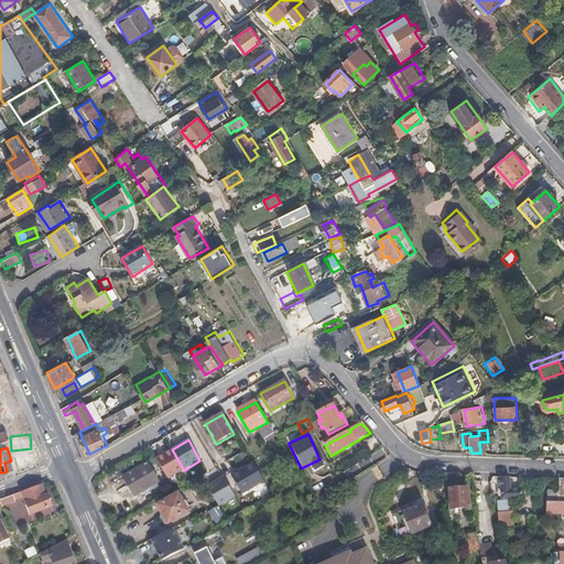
[(172,449),(155,458),(167,479),(184,470),(172,449)]
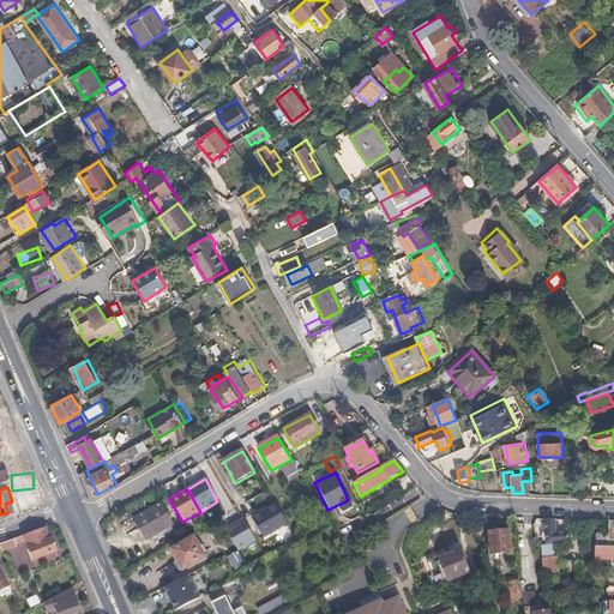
[(245,503),(251,515),(271,505),(265,493),(245,503)]
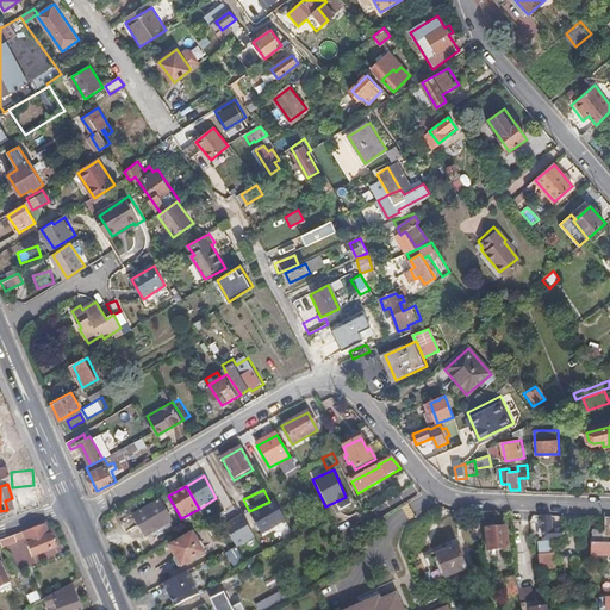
[(173,518),(160,496),(132,511),(145,535),(173,518)]
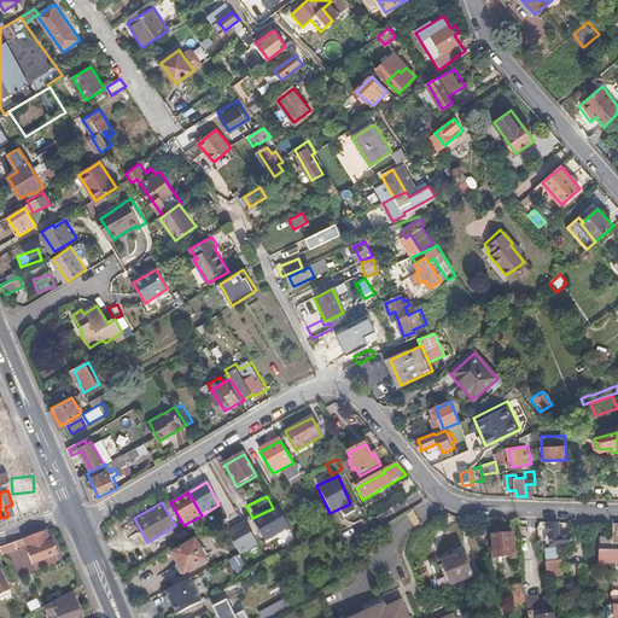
[(290,529),(278,508),(268,513),(269,514),(264,518),(263,517),(254,522),(266,542),(290,529)]
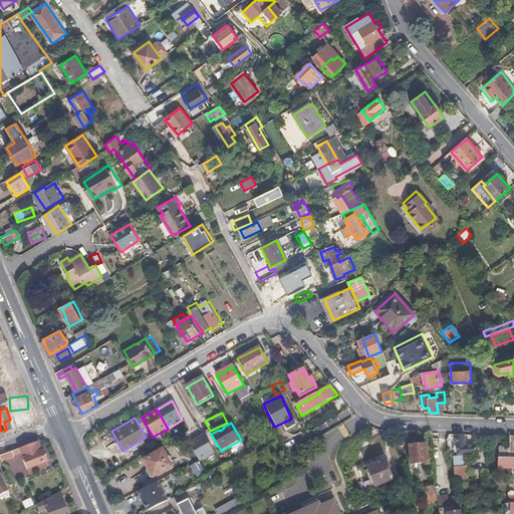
[(300,447),(289,424),(282,427),(284,432),(280,434),(287,449),(291,446),(294,450),(300,447)]
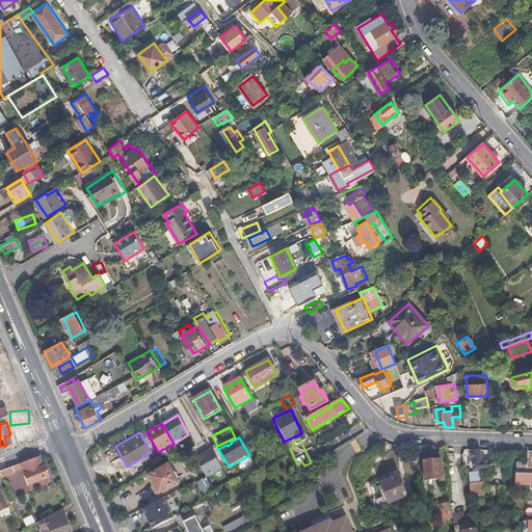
[(222,470),(211,450),(194,459),(206,478),(222,470)]
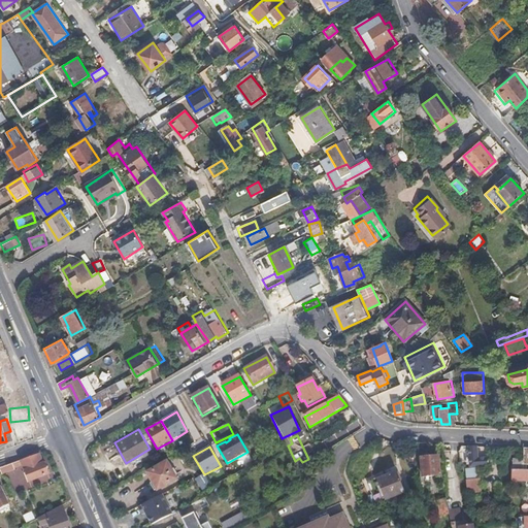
[(487,466),(487,458),(477,458),(477,447),(468,447),(468,468),(487,466)]
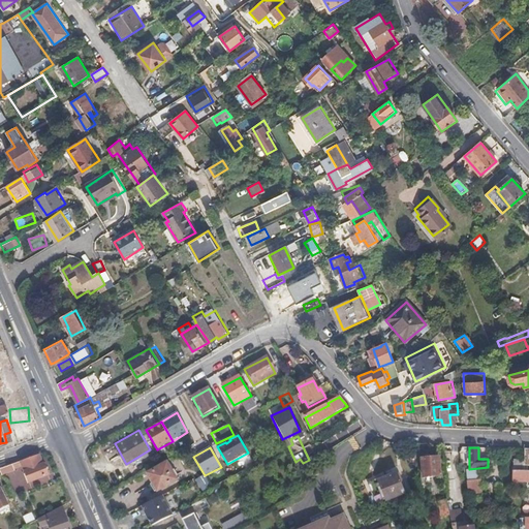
[(49,472),(44,462),(42,462),(39,453),(21,460),(29,479),(49,472)]
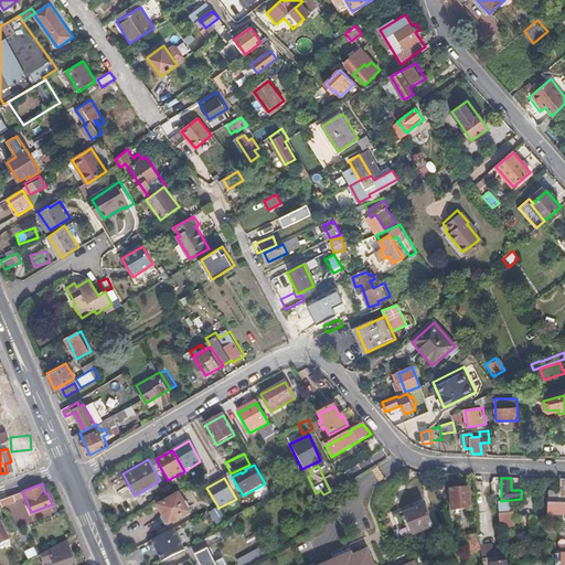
[(471,510),(470,490),(451,491),(454,511),(471,510)]
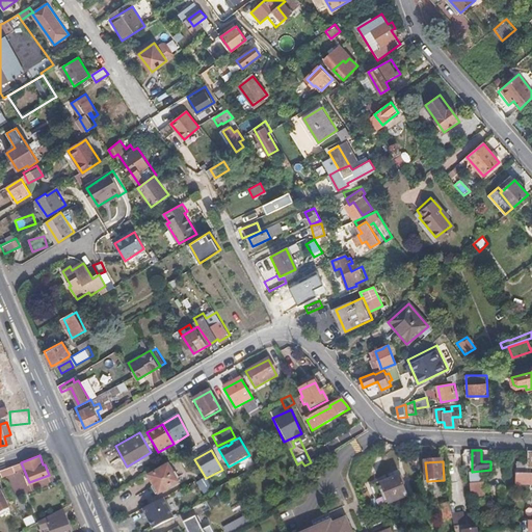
[(531,531),(531,472),(528,472),(528,469),(528,466),(517,466),(517,485),(531,485),(531,522),(525,522),(524,531),(531,531)]
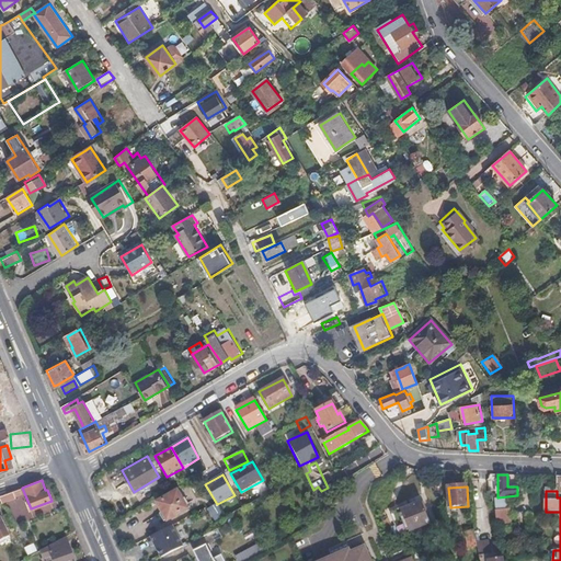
[(186,510),(176,493),(158,503),(167,519),(186,510)]
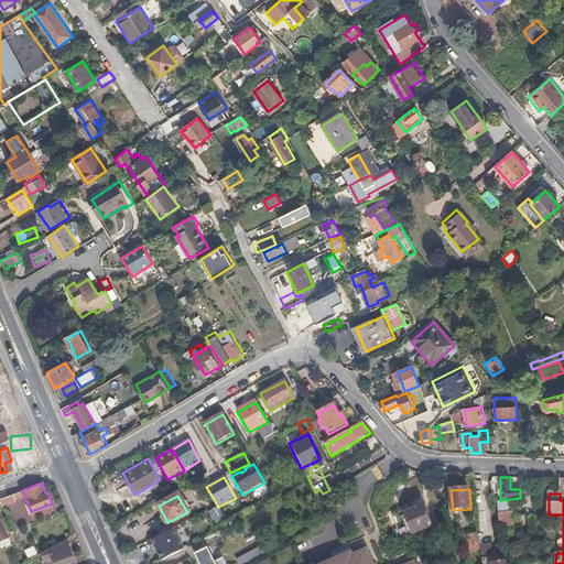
[(221,512),(218,507),(209,512),(213,518),(214,517),(221,512)]
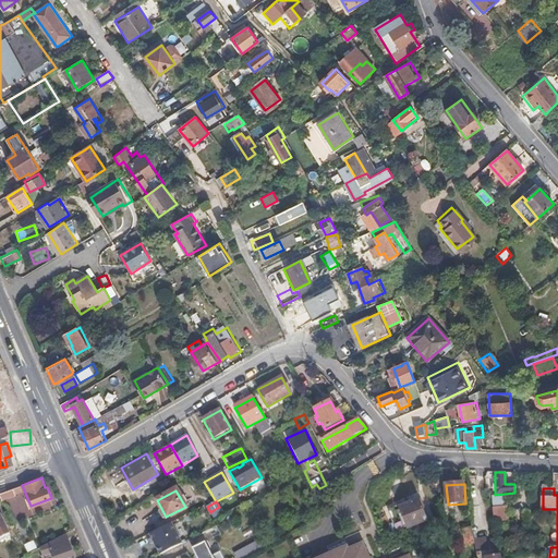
[(399,534),(410,529),(413,535),(431,528),(427,522),(419,501),(400,509),(398,506),(388,510),(399,534)]
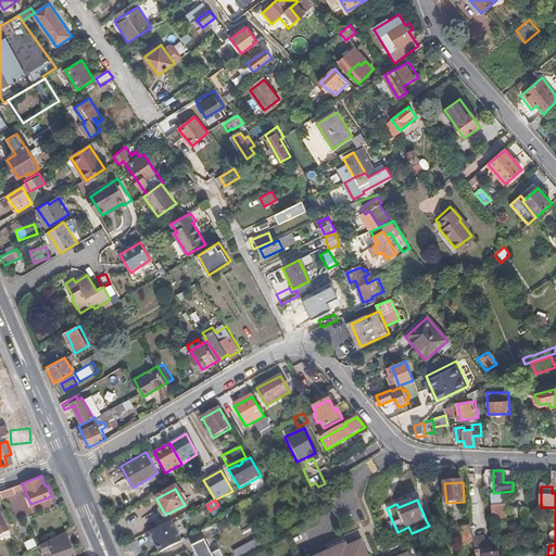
[(505,501),(490,503),(492,519),(507,517),(505,501)]
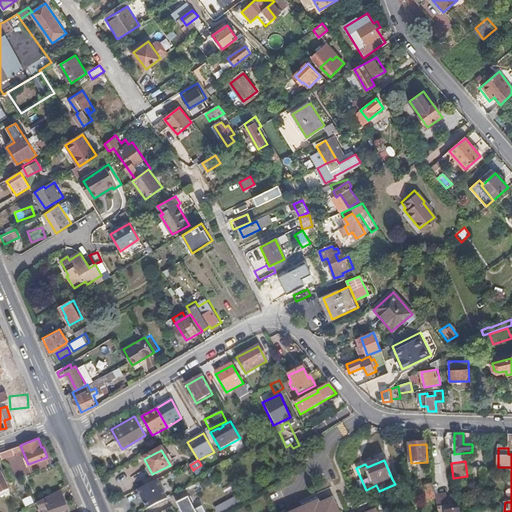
[(205,472),(201,465),(194,469),(193,470),(196,476),(205,472)]
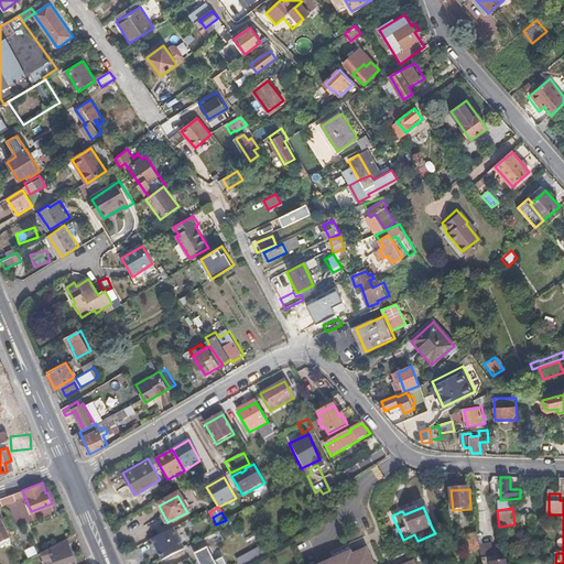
[(0,542),(10,538),(0,517),(0,542)]
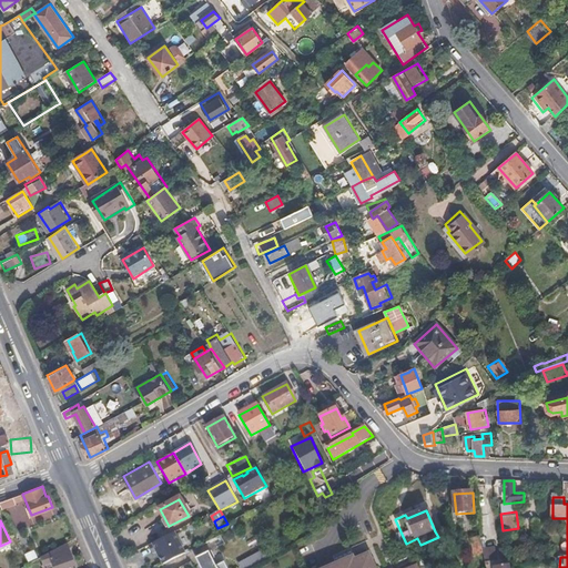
[(185,555),(173,533),(148,546),(152,553),(155,551),(163,566),(185,555)]
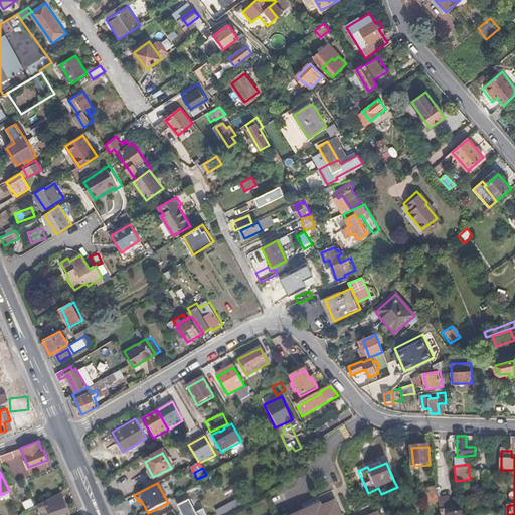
[(441,501),(438,488),(430,490),(433,504),(441,503),(441,501)]
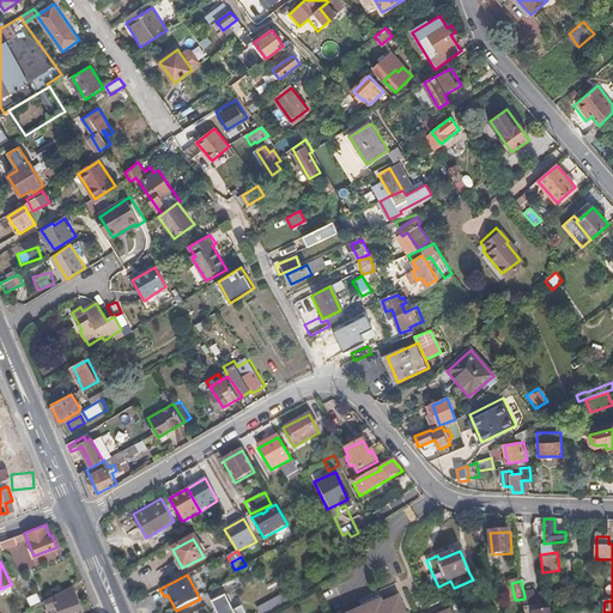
[(47,612),(82,612),(76,593),(71,594),(67,586),(43,599),(47,612)]
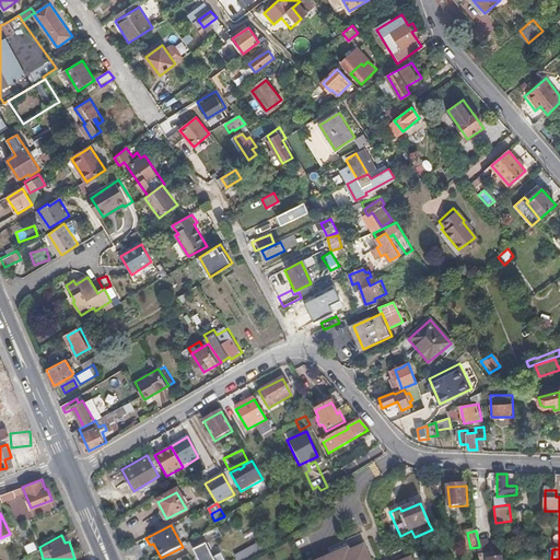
[(389,556),(392,556),(406,549),(403,541),(388,547),(387,548),(389,556)]
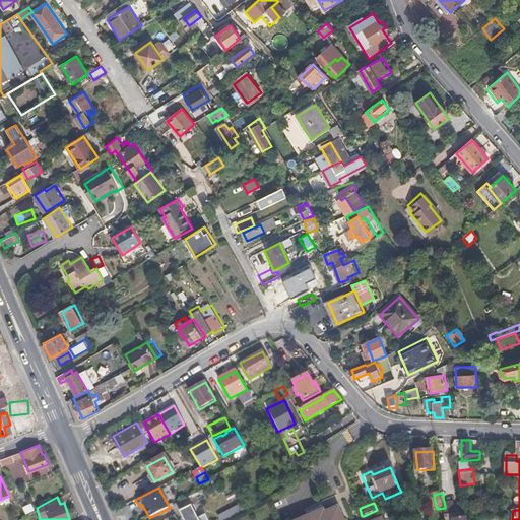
[(22,507),(24,515),(34,511),(30,504),(22,507)]
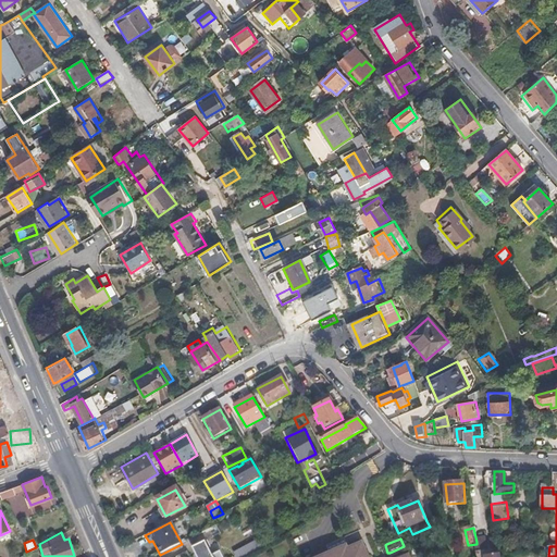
[(490,552),(486,540),(477,542),(477,544),(479,554),(490,552)]
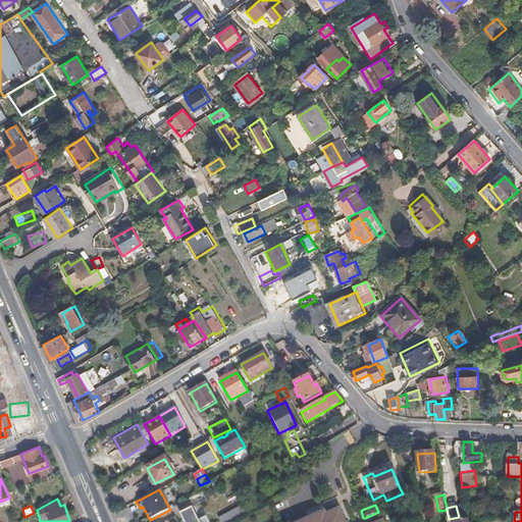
[(179,514),(180,514),(183,520),(184,521),(207,521),(205,517),(198,521),(191,508),(179,514)]
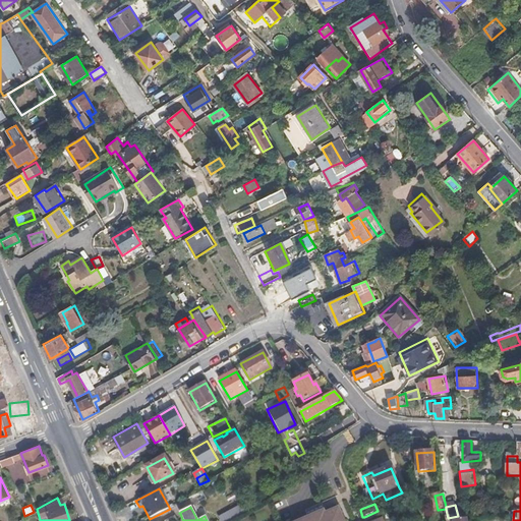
[(382,520),(383,520),(381,520),(343,520),(342,518),(338,508),(319,517),(317,514),(316,514),(301,520),(382,520)]
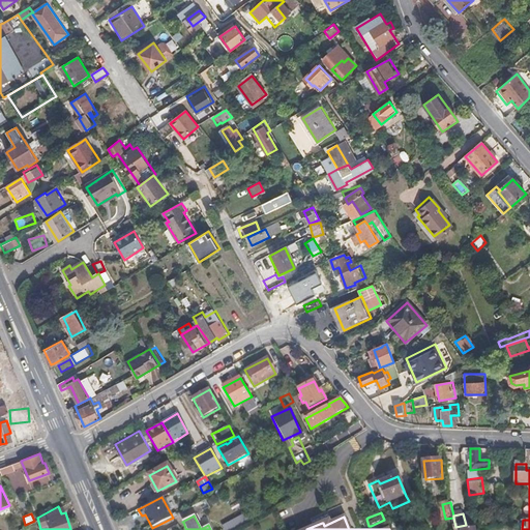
[(227,529),(236,529),(243,527),(240,521),(226,529),(227,529)]
